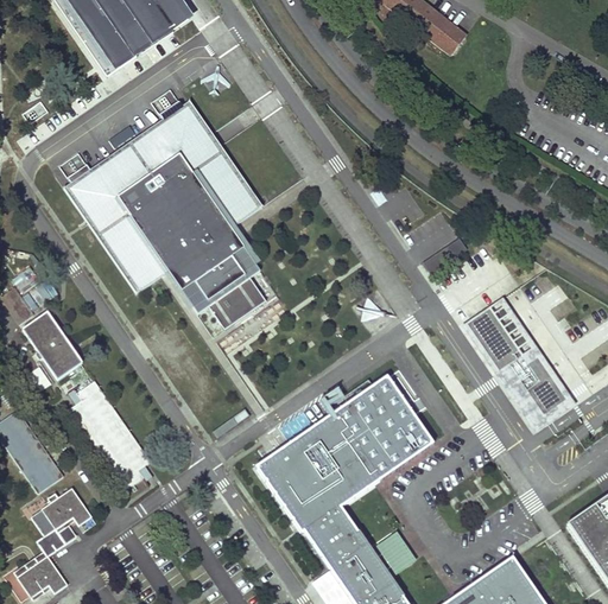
[(50,0),(105,80),(190,18),(177,0),(50,0)]
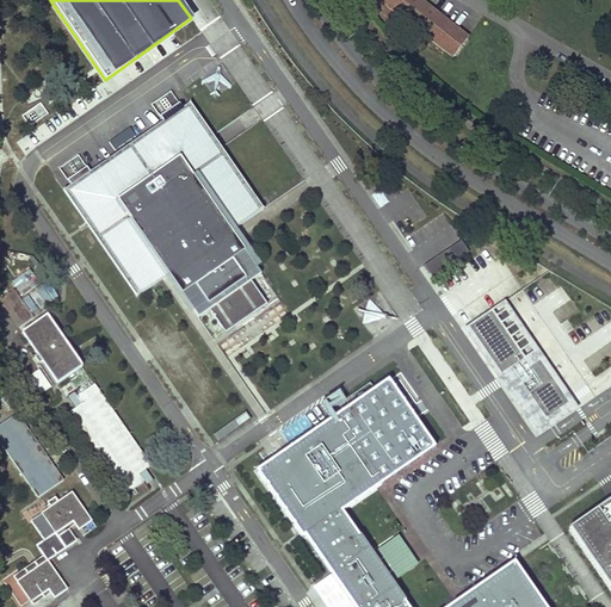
[(386,0),(451,53),(467,33),(424,0),(386,0)]
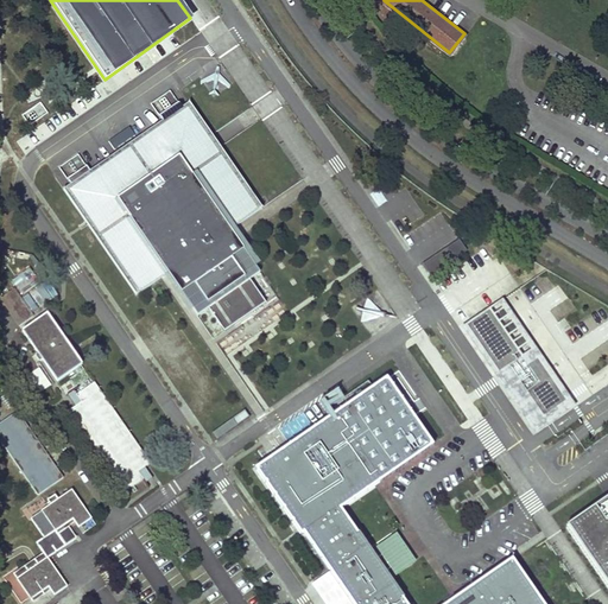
[(67,183),(63,186),(135,291),(162,273),(168,269),(172,275),(197,312),(208,304),(223,328),(244,313),(265,299),(249,275),(259,268),(234,231),(230,226),(261,204),(213,133),(189,99),(181,105),(177,99),(158,112),(163,118),(89,167),(86,163),(67,176),(70,180),(67,183)]
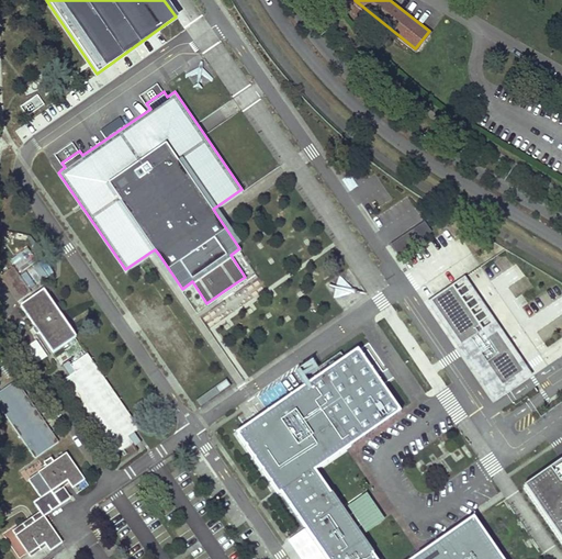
[(104,134),(123,123),(119,115),(100,127),(104,134)]
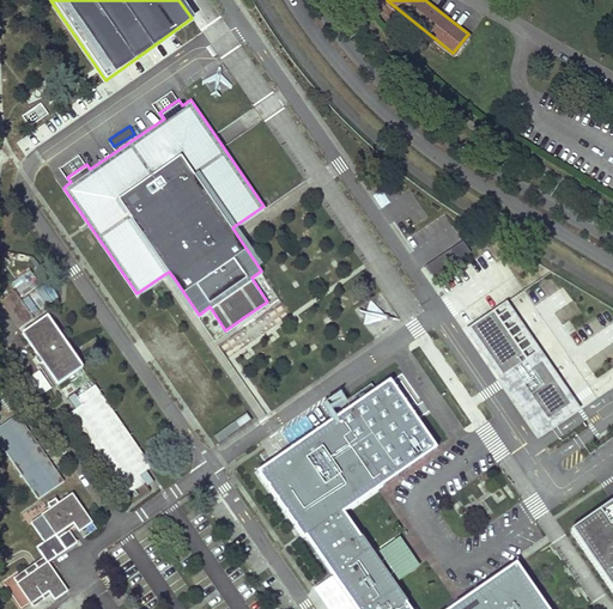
[(462,238),(449,248),(457,260),(471,250),(462,238)]
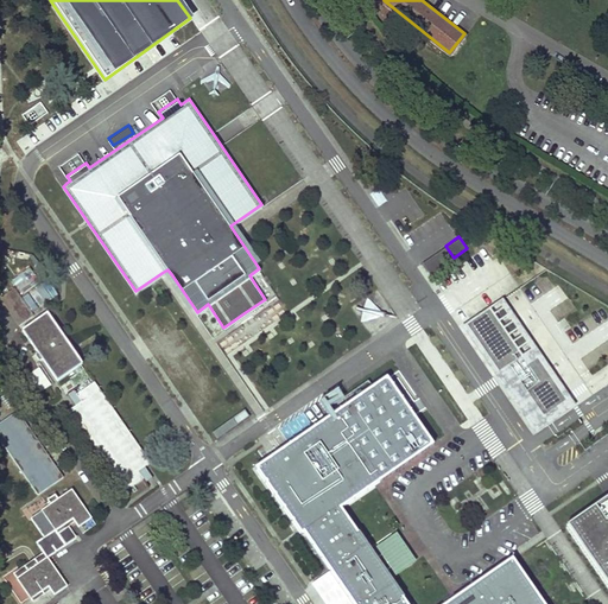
[(442,248),(423,260),(431,272),(449,260),(442,248)]
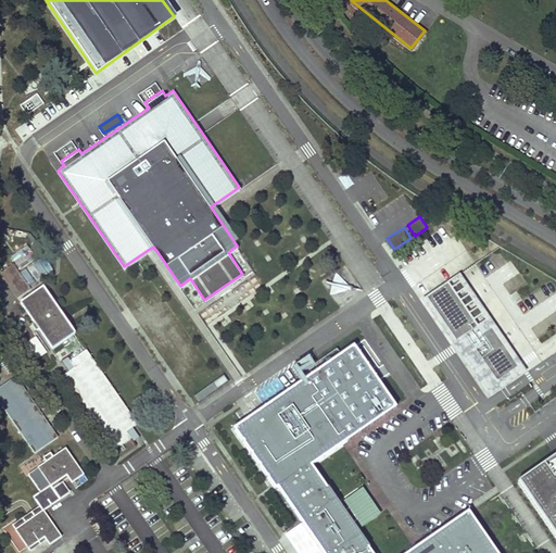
[(13,261),(0,268),(0,269),(16,293),(29,285),(13,261)]
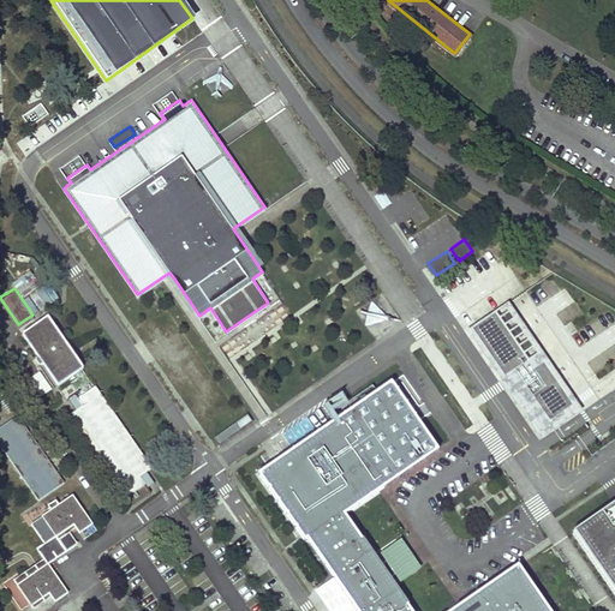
[(577,395),(507,295),(467,324),(503,373),(511,369),(513,372),(544,417),(574,397),(577,395)]
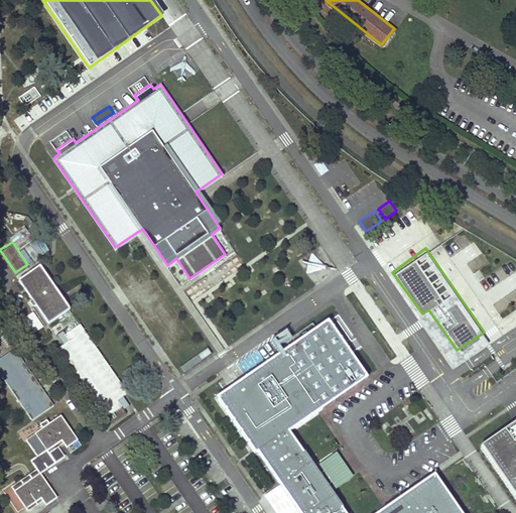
[(39,263),(18,277),(47,321),(69,306),(39,263)]
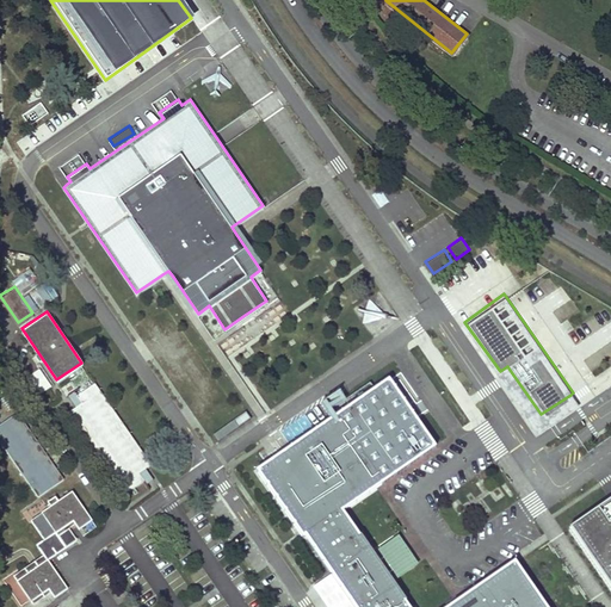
[(29,372),(37,391),(49,385),(41,366),(29,372)]
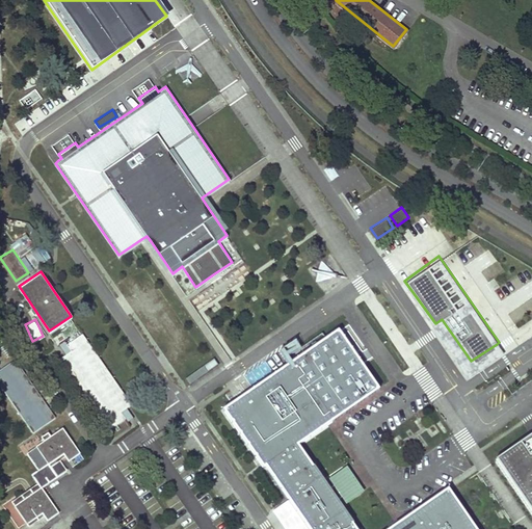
[(337,331),(291,361),(331,418),(377,388),(356,358),(337,331)]
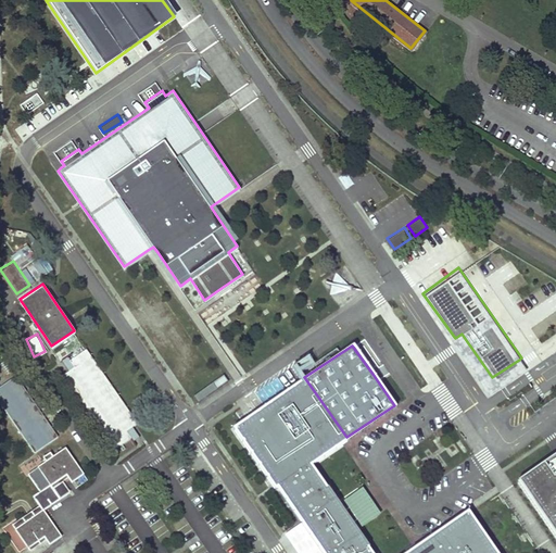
[(63,372),(114,447),(130,436),(133,439),(139,435),(133,425),(137,420),(86,347),(70,357),(67,353),(61,357),(68,368),(63,372)]
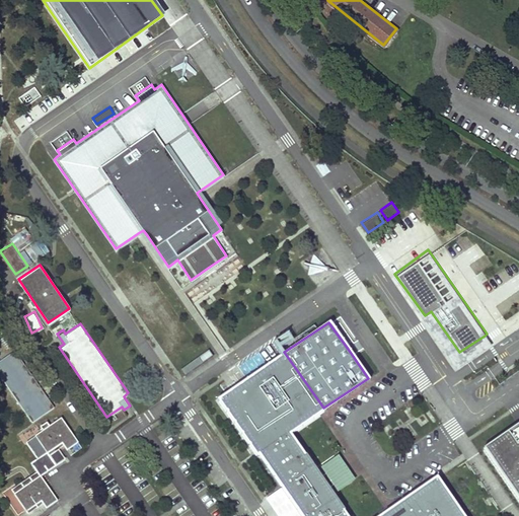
[(167,355),(178,348),(169,335),(159,342),(167,355)]
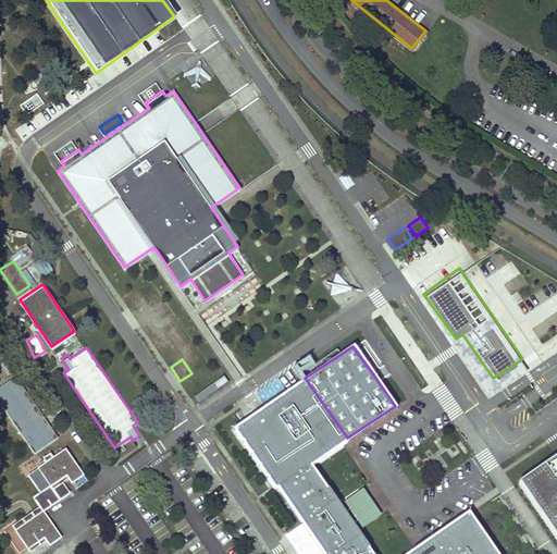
[(0,383),(0,398),(36,450),(59,433),(15,373),(0,383)]
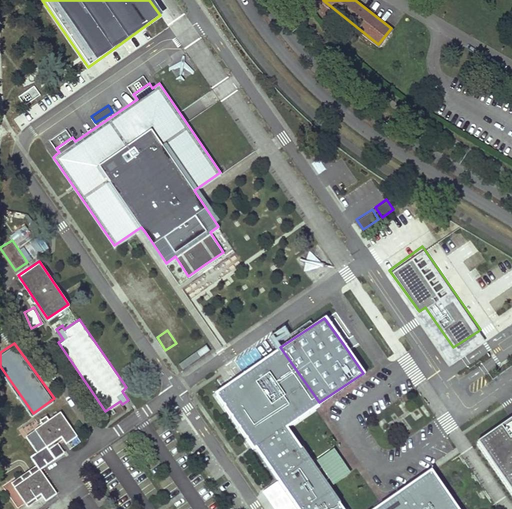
[(319,402),(280,347),(236,377),(216,391),(255,446),(257,445),(274,433),(287,424),(319,402)]
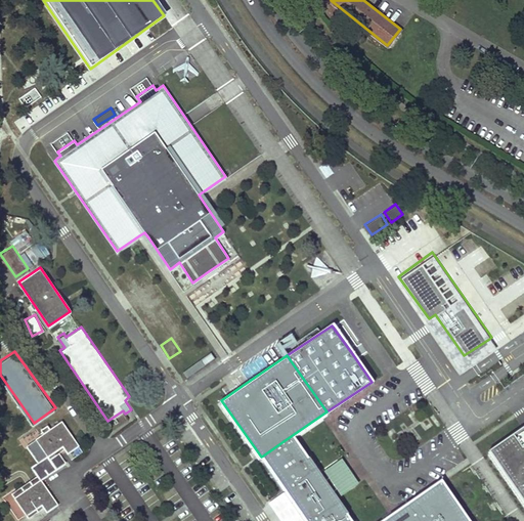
[(81,443),(63,419),(51,426),(49,423),(43,427),(45,431),(28,443),(39,460),(33,464),(39,473),(42,477),(67,461),(60,451),(66,447),(69,451),(81,443)]
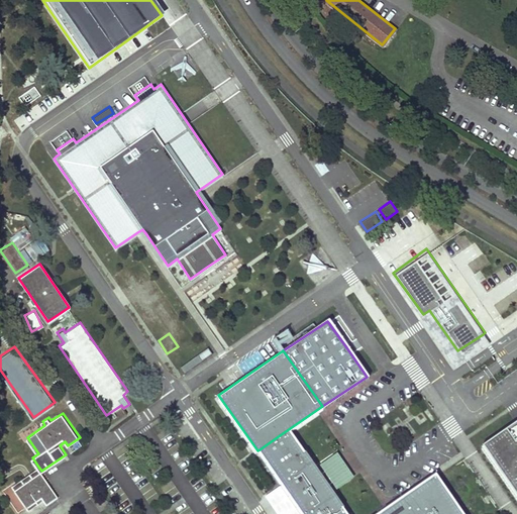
[(516,419),(484,442),(516,491),(516,419)]
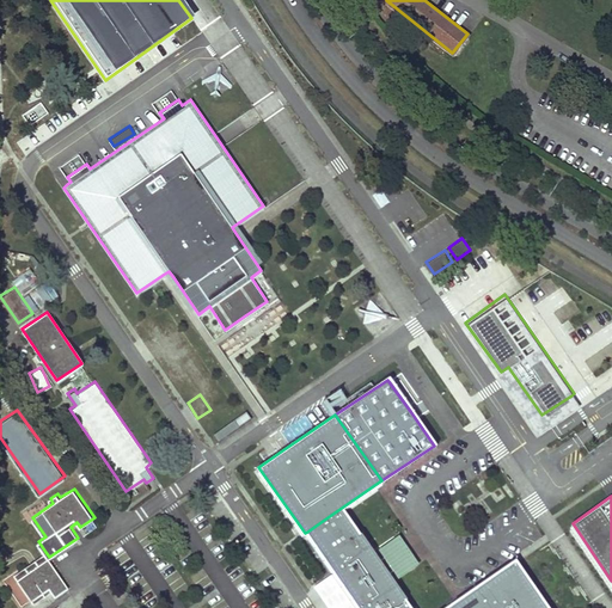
[(361,532),(343,507),(328,517),(307,532),(341,579),(360,607),(411,607),(404,597),(407,596),(395,578),(421,560),(410,546),(399,529),(374,546),(363,530),(361,532)]
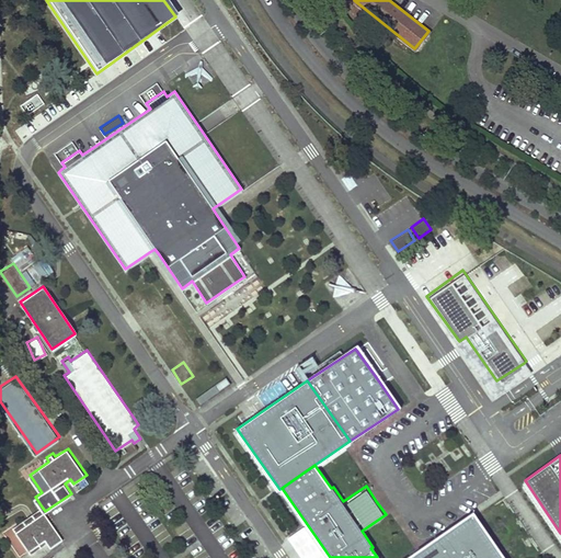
[(391,482),(386,487),(392,498),(398,494),(391,482)]
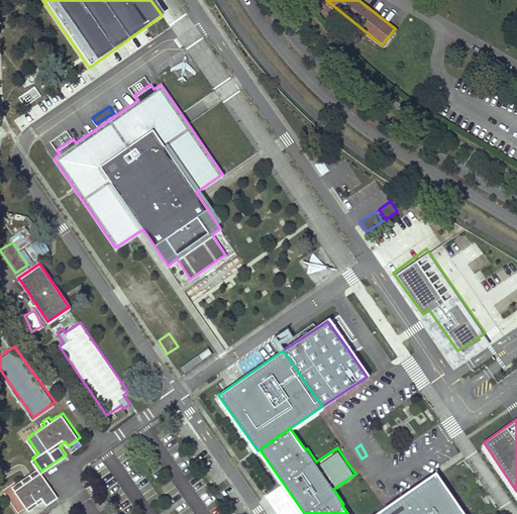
[(12,485),(28,506),(42,496),(47,503),(59,495),(41,471),(38,467),(12,485)]
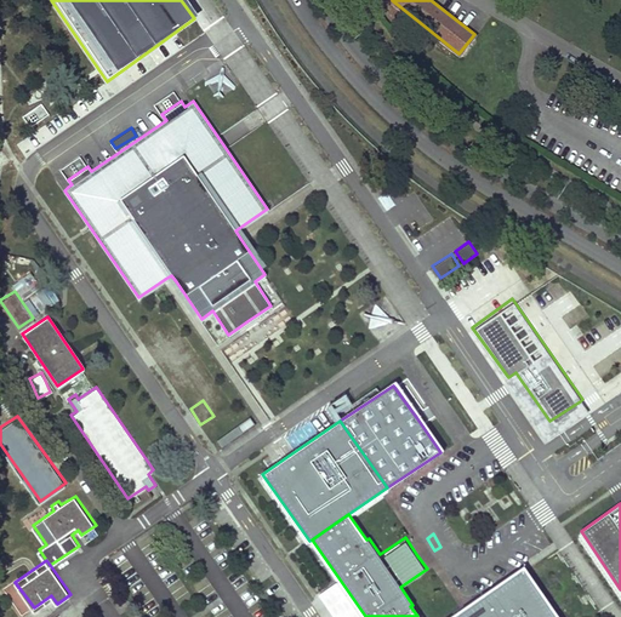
[(554,616),(522,570),(460,611),(451,616),(554,616)]
